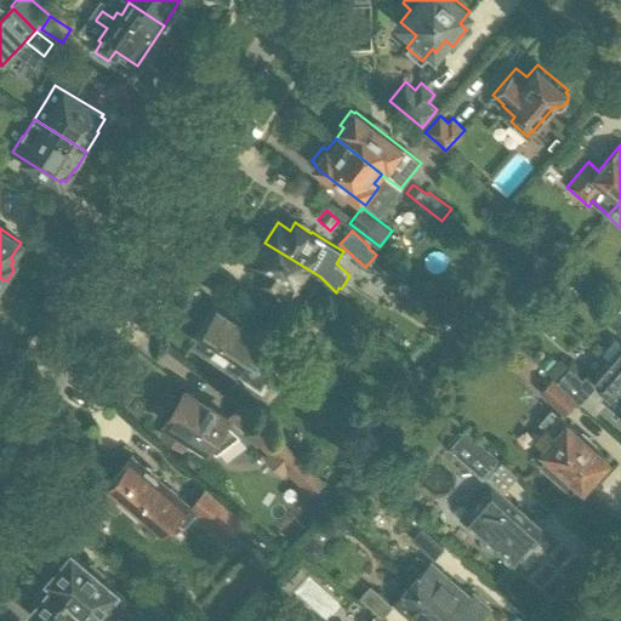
[(303,305),(320,277),(265,243),(252,263),(265,271),(261,278),(278,289),(277,290),(291,298),(291,297),(303,305)]
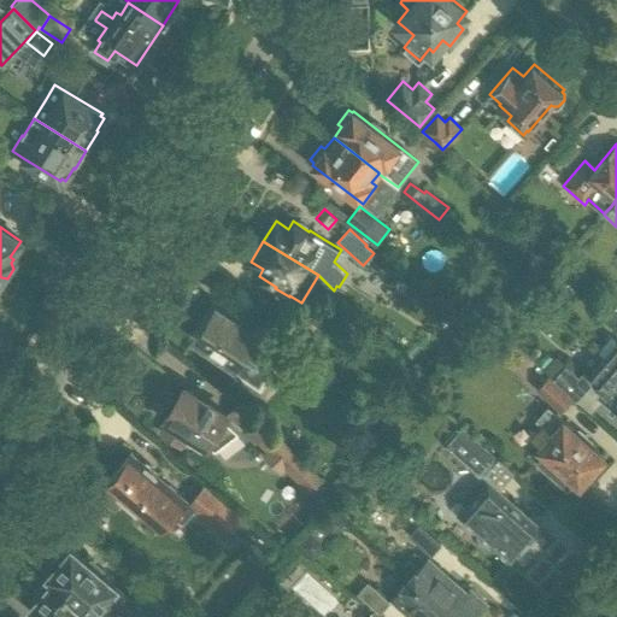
[(505,277),(499,272),(493,280),(499,285),(505,277)]
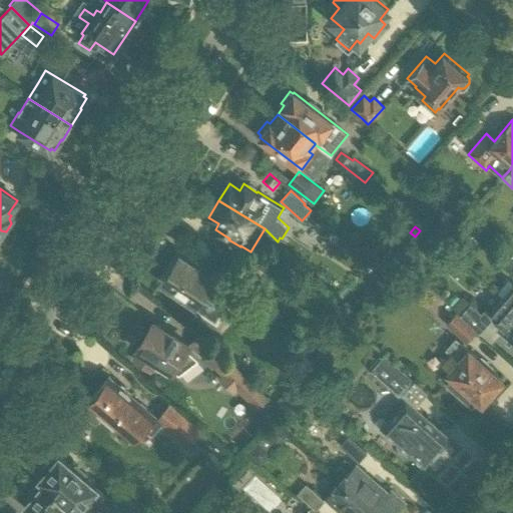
[(442,245),(433,237),(422,250),(431,259),(442,245)]
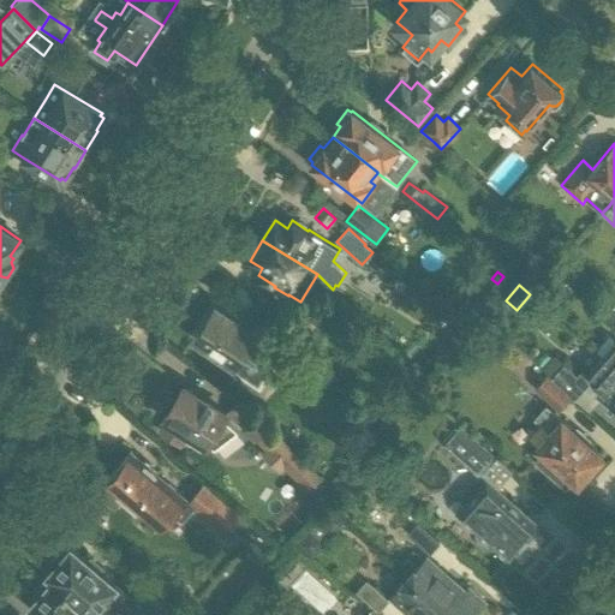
[(262,340),(215,309),(195,338),(233,364),(244,348),(275,369),(284,359),(288,364),(299,352),(273,328),(262,340)]
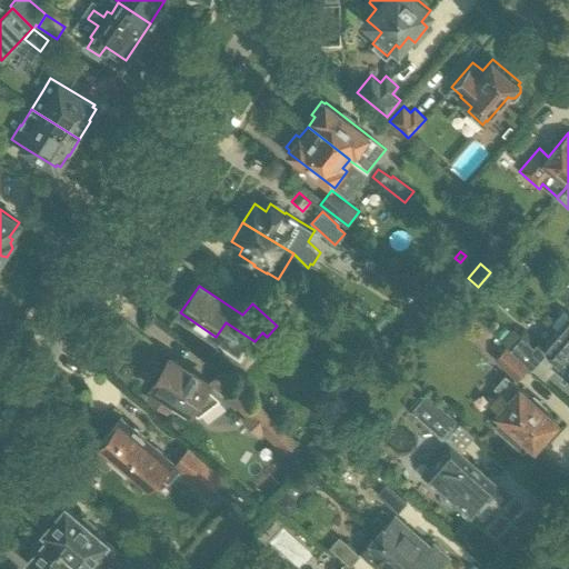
[(280,321),(289,311),(265,289),(256,300),(280,321)]
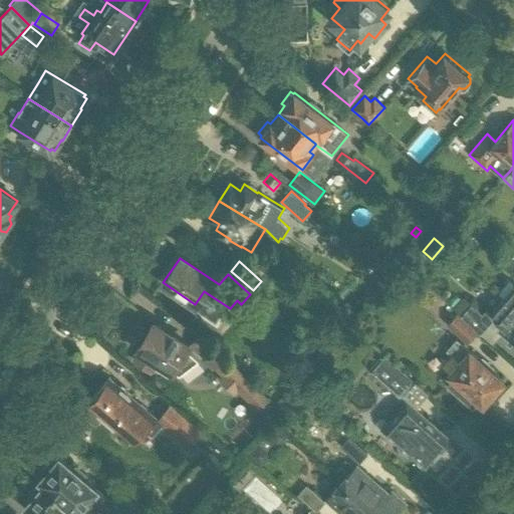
[(513,287),(503,299),(513,308),(513,287)]
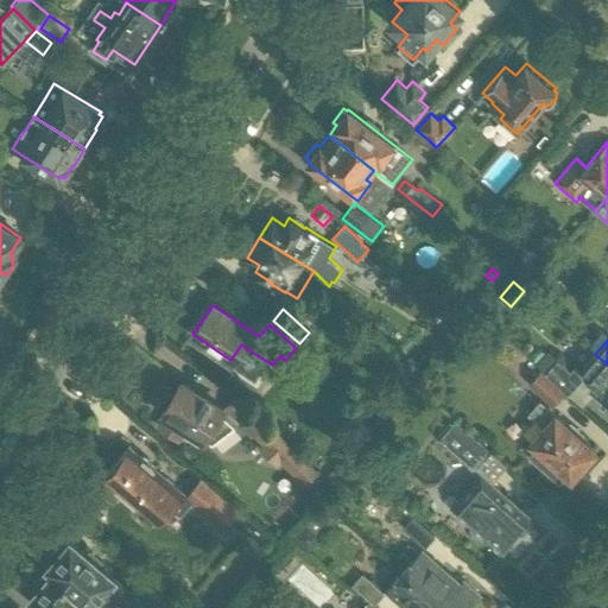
[(606,406),(607,407),(607,365),(595,354),(578,374),(591,387),(589,391),(601,401),(597,405),(603,410),(606,406)]
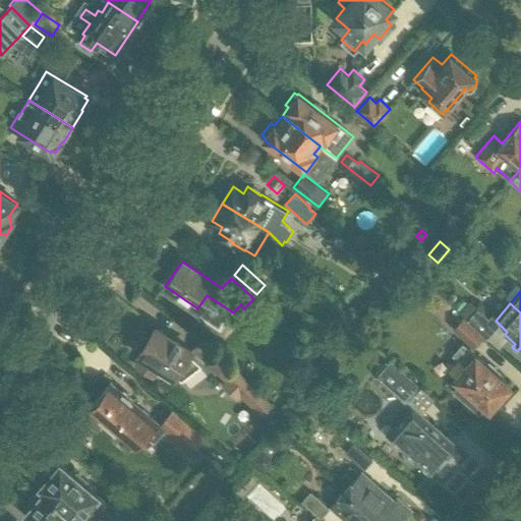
[(468,319),(467,320),(484,335),(487,338),(499,326),(478,307),(468,319)]
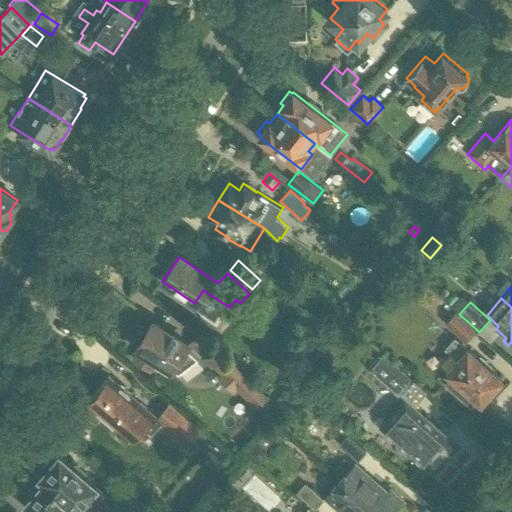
[(476,329),(459,314),(455,311),(444,323),(465,341),(476,329)]
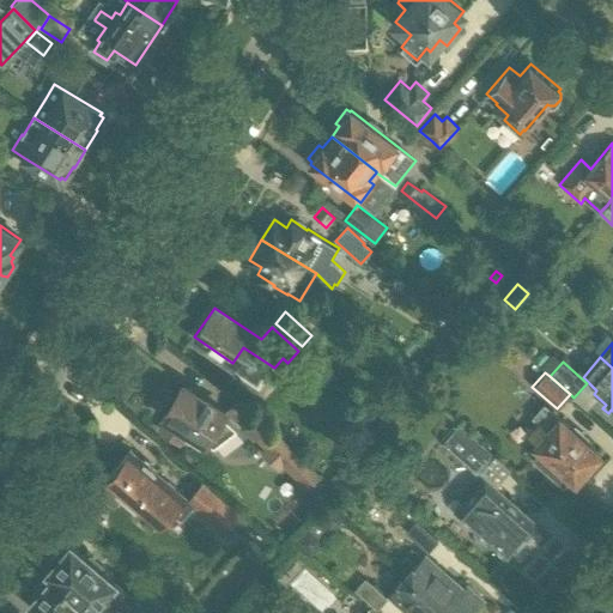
[(226,412),(225,412),(182,386),(164,416),(168,418),(165,424),(177,431),(182,428),(206,442),(207,441),(214,445),(241,426),(269,451),(283,437),(240,398),(226,412)]
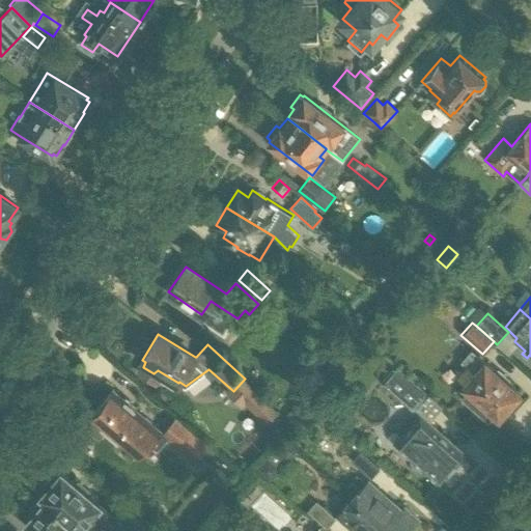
[(505,415),(509,410),(509,404),(521,392),(472,348),(462,361),(475,372),(464,385),(468,389),(462,396),(488,420),(495,413),(499,417),(501,415),(505,415)]
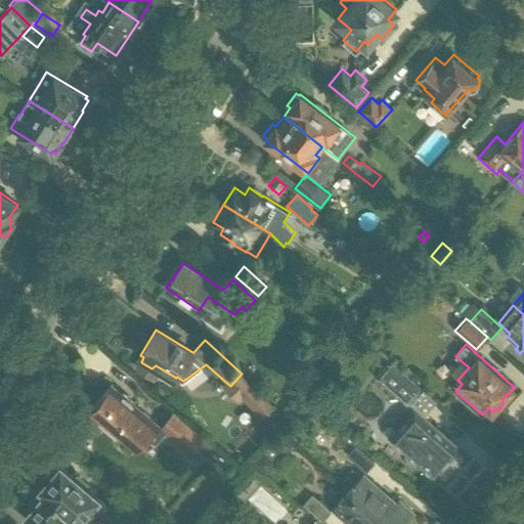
[(377,377),(407,405),(420,391),(418,389),(421,387),(392,361),(390,364),(389,363),(377,377)]
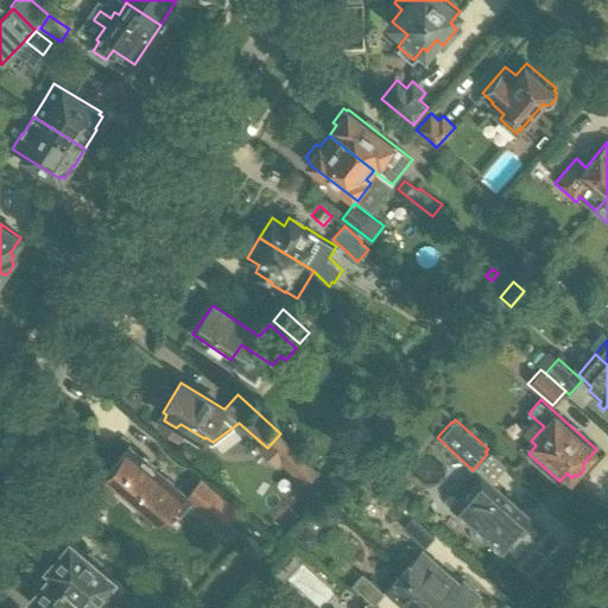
[(122,491),(138,504),(159,523),(172,507),(181,515),(190,505),(221,531),(240,511),(201,476),(184,496),(127,448),(105,475),(106,475),(97,485),(115,499),(122,491)]
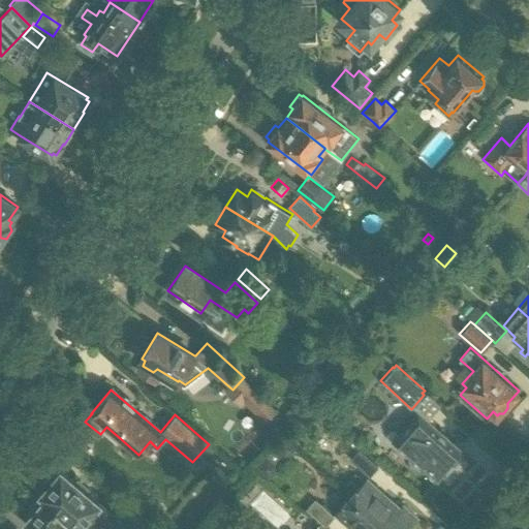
[(448,483),(467,463),(460,457),(463,454),(418,413),(394,441),(410,457),(409,458),(412,463),(418,469),(424,471),(425,469),(438,480),(442,477),(448,483)]
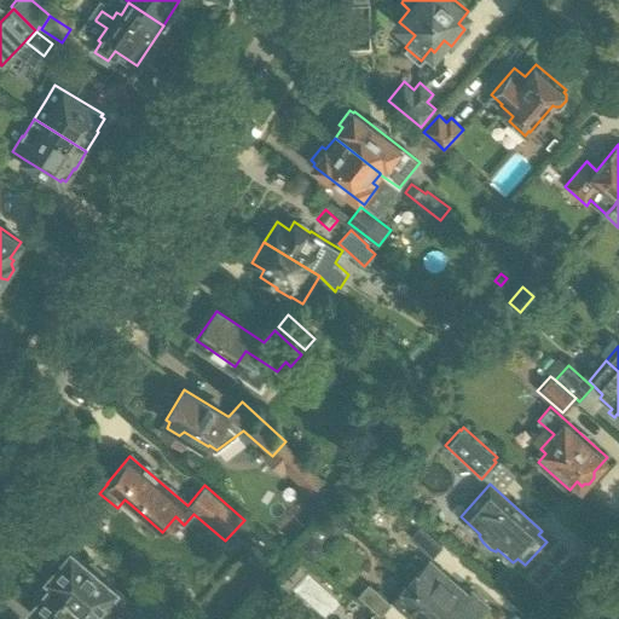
[(314,561),(328,547),(322,542),(329,534),(335,538),(347,522),(333,510),(323,524),(313,534),(312,533),(300,548),(314,561)]
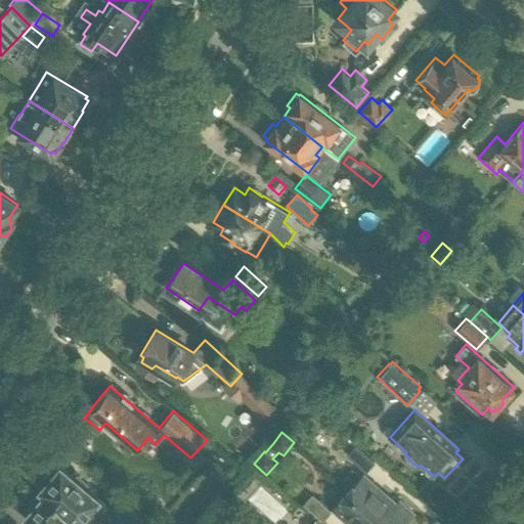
[(347,455),(366,473),(376,463),(356,445),(347,455)]
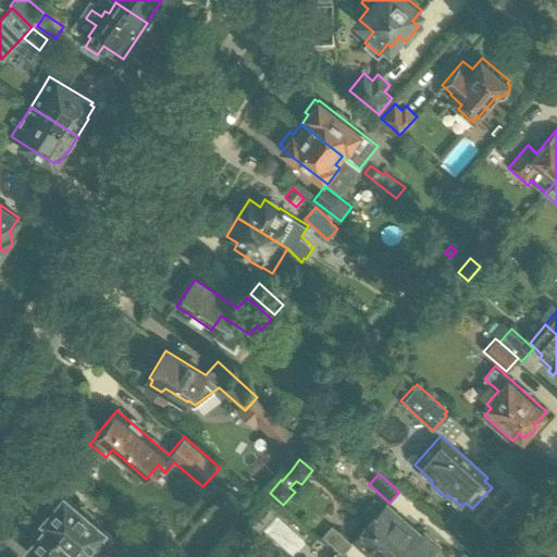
[(85,555),(87,556),(103,556),(107,554),(111,556),(114,556),(124,546),(64,495),(61,499),(56,495),(41,512),(47,516),(44,519),(85,555)]
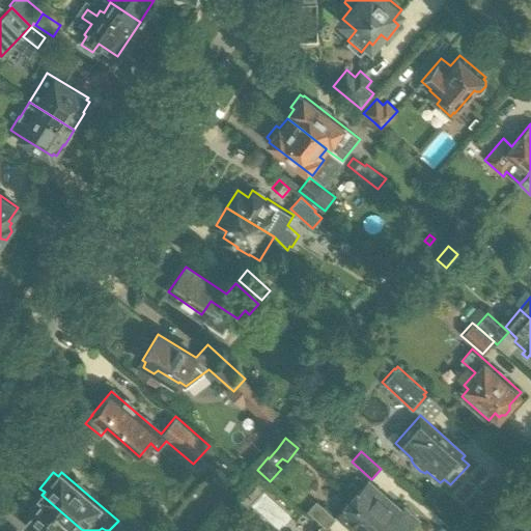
[(354,498),(389,530),(408,530),(413,526),(401,514),(403,512),(368,481),(354,498)]
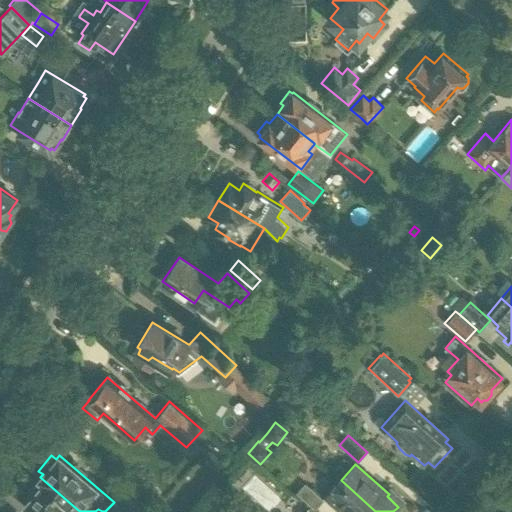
[(80,511),(78,510),(40,477),(39,478),(39,479),(27,493),(31,496),(25,504),(33,511),(80,511)]
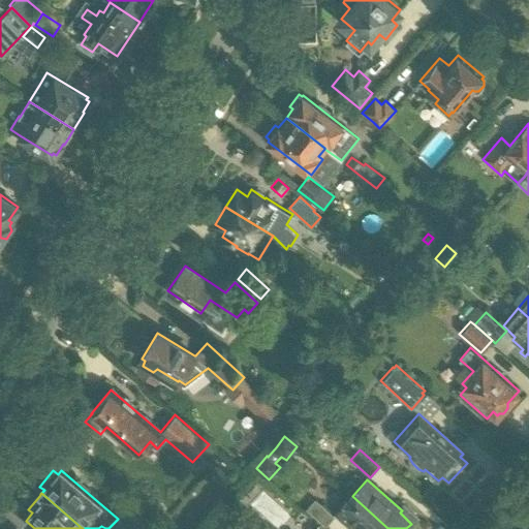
[(387,528),(352,496),(337,514),(354,528),(387,528)]
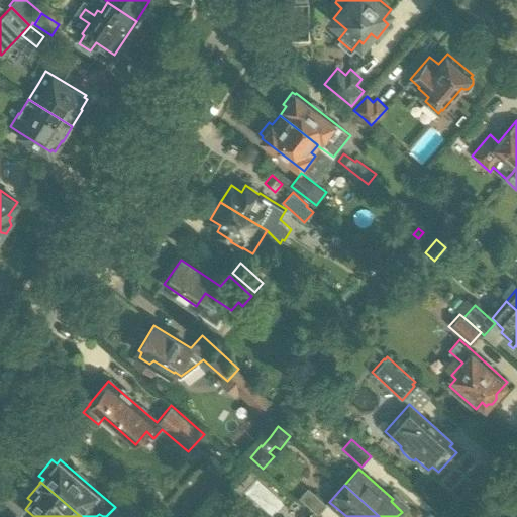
[(300,497),(319,515),(328,505),(309,488),(300,497)]
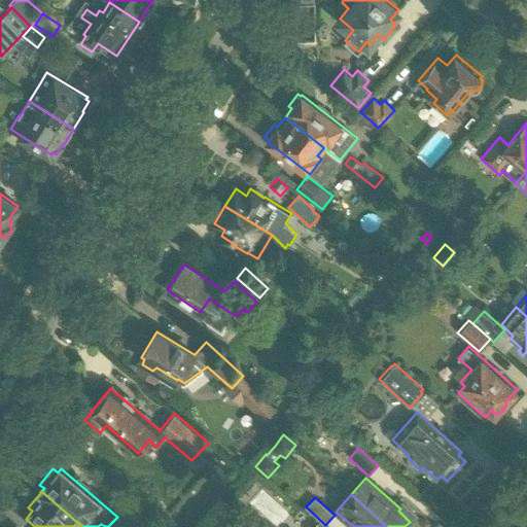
[(118,520),(128,526),(149,526),(154,522),(132,503),(118,520)]
